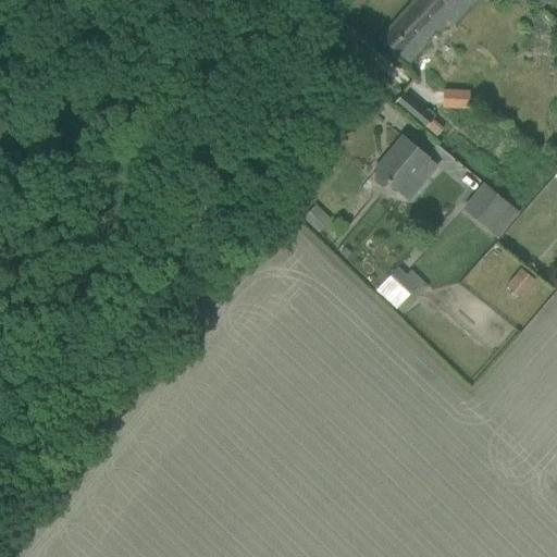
[(415,0),(376,42),(406,69),(447,22),(454,26),(475,0),(415,0)]
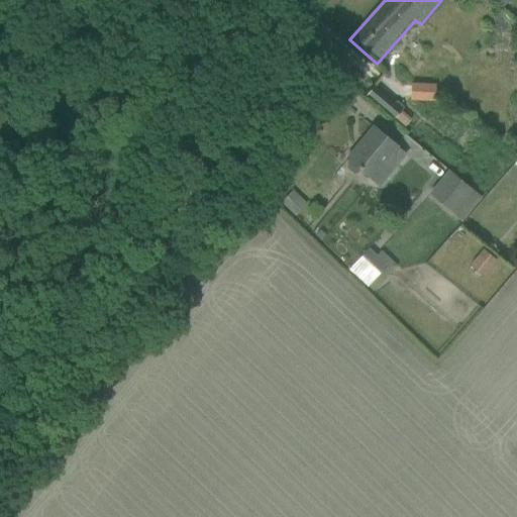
[(431,101),(432,85),(411,84),(410,100),(431,101)]
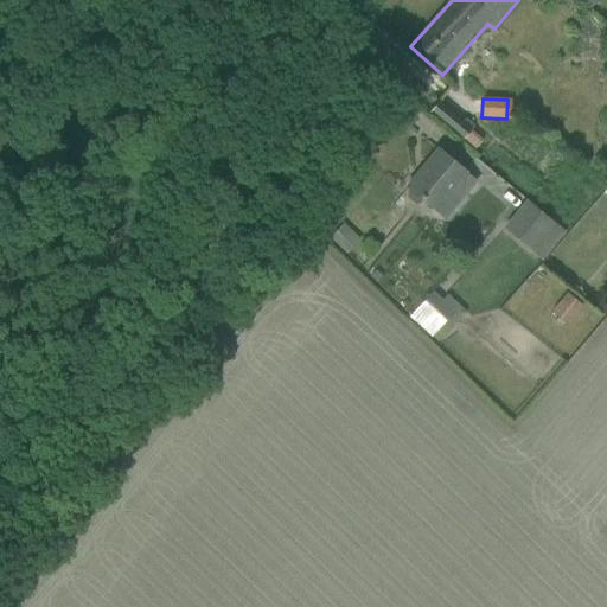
[(438,103),(430,113),(464,140),(471,132),(471,131),(438,103)]
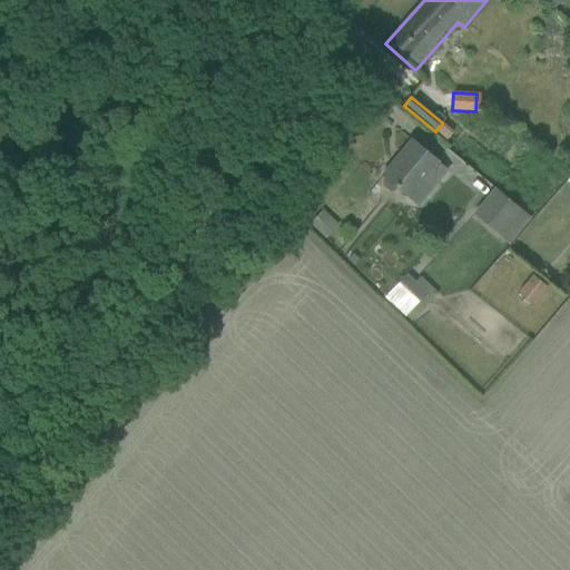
[(442,124),(435,131),(446,140),(453,133),(442,124)]
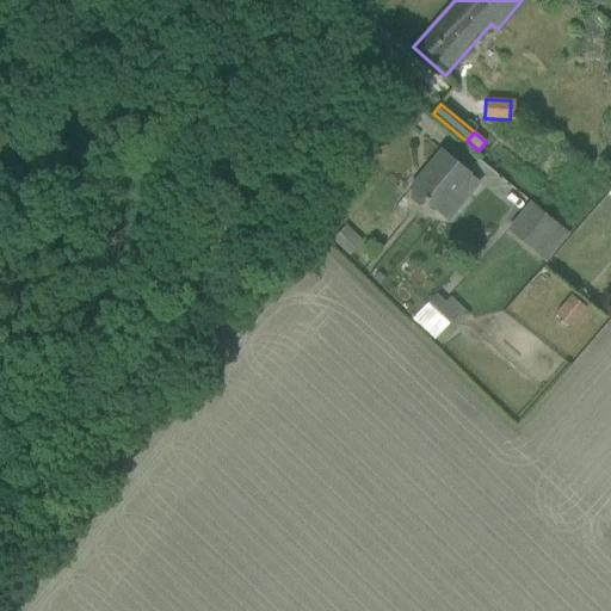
[(409,193),(409,199),(418,207),(423,205),(425,202),(430,205),(438,213),(457,189),(469,198),(481,184),(470,177),(461,167),(442,153),(411,191),(412,191),(409,193)]
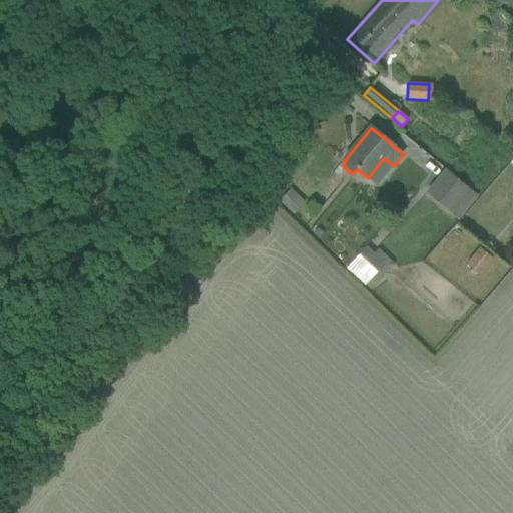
[(427,194),(459,219),(475,198),(443,173),(427,194)]
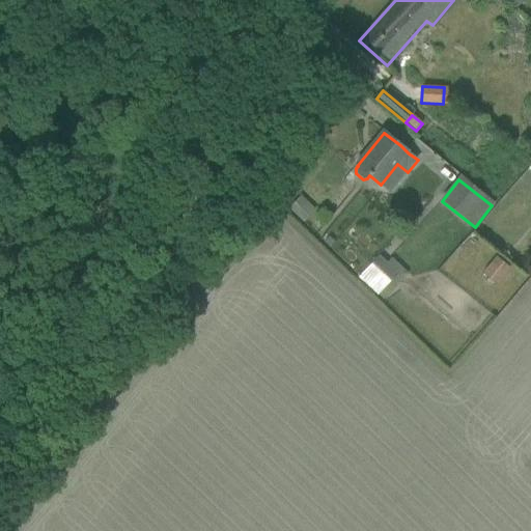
[(380,252),(357,276),(376,294),(398,270),(380,252)]
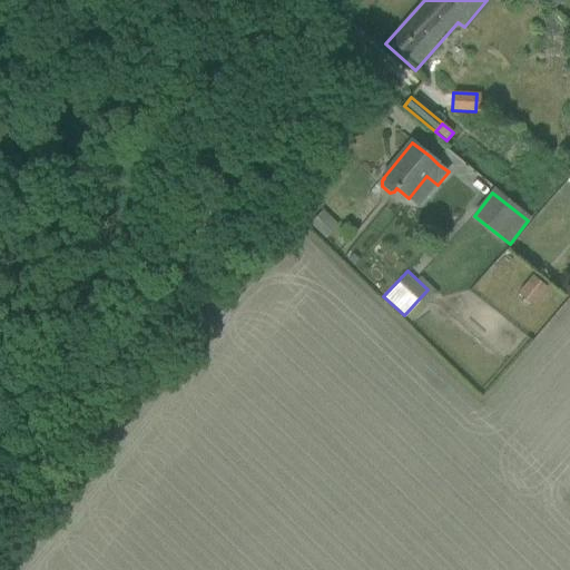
[(518,294),(532,306),(548,288),(532,276),(518,294)]
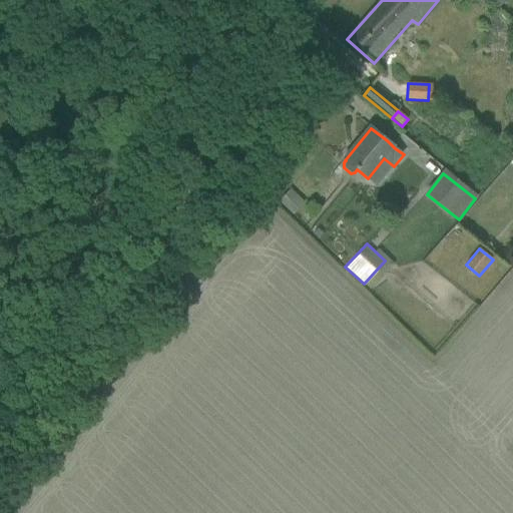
All buildings are outlined.
